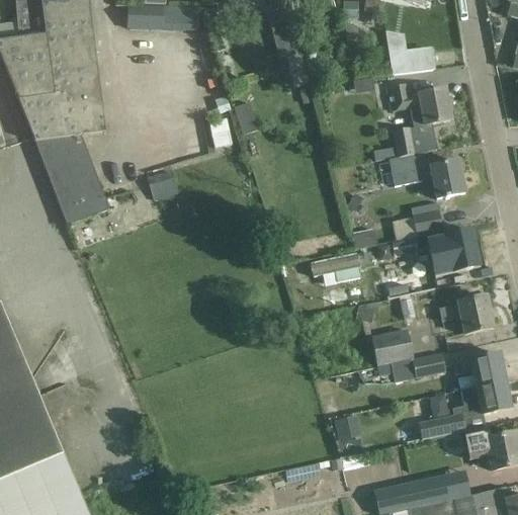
[(19,33),(0,35),(0,56),(9,79),(17,99),(34,141),(81,135),(104,133),(98,81),(96,68),(89,11),(87,0),(15,0),(19,33)]
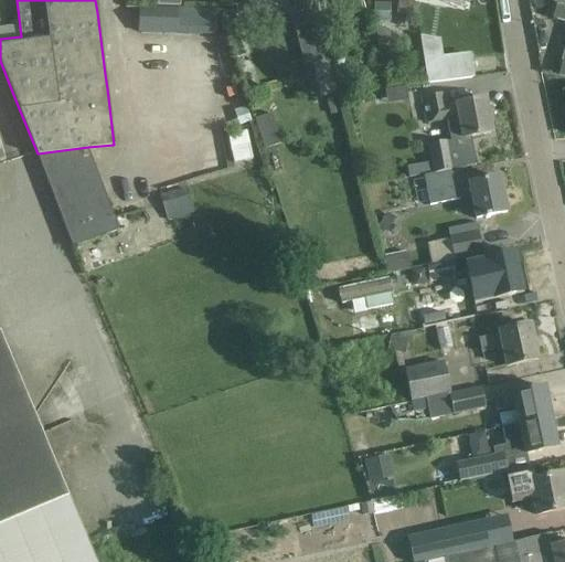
[(238,0),(234,1),(236,10),(251,7),(248,0),(238,0)]
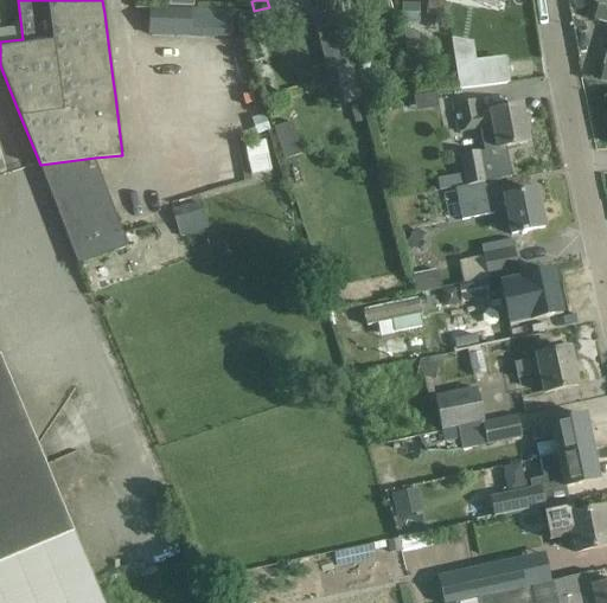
[(313,0),(320,27),(346,20),(340,0),(313,0)]
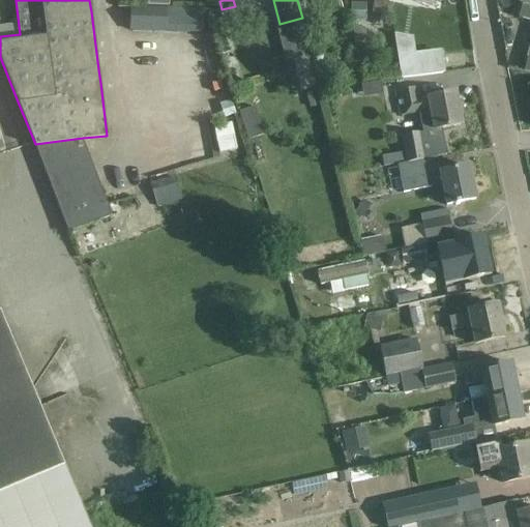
[(332,15),(330,0),(312,0),(313,17),(332,15)]
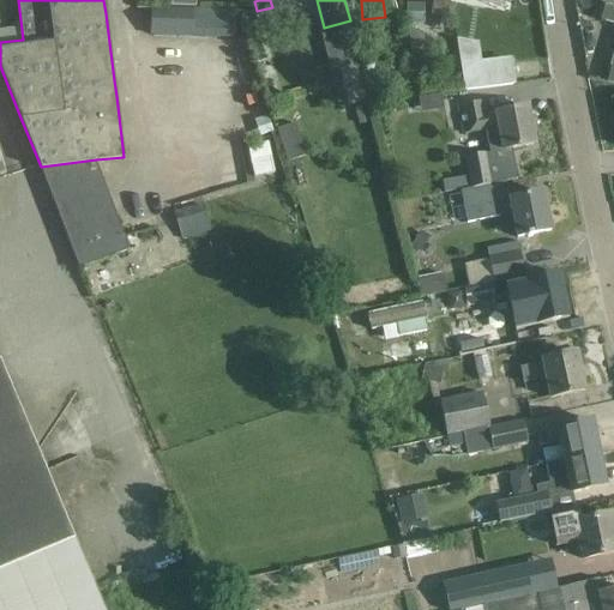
[(433,0),(431,12),(447,14),(450,0),(433,0)]
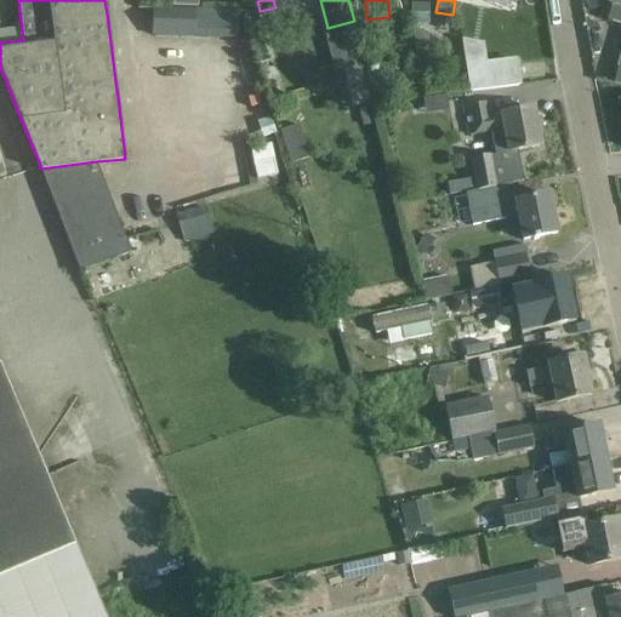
[(608,0),(608,1),(611,3),(607,17),(620,21),(620,51),(614,79),(620,80),(620,0),(608,0)]
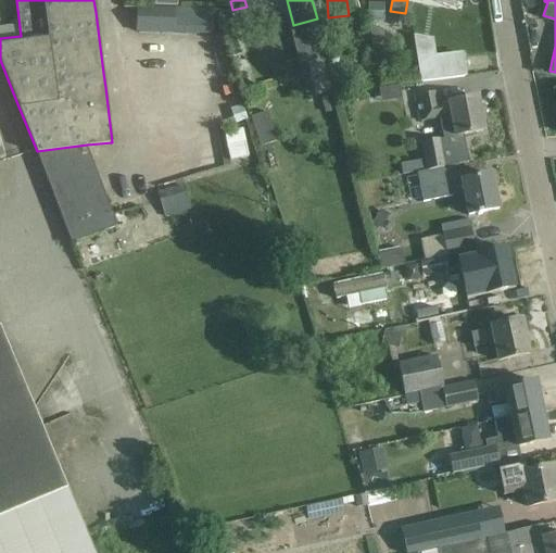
[(383,1),(369,1),(369,17),(384,17),(383,1)]
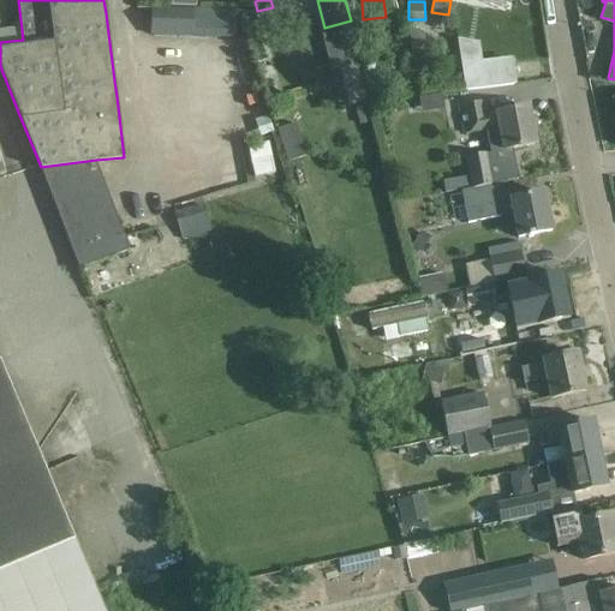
[(151,5),(150,34),(236,36),(237,7),(151,5)]
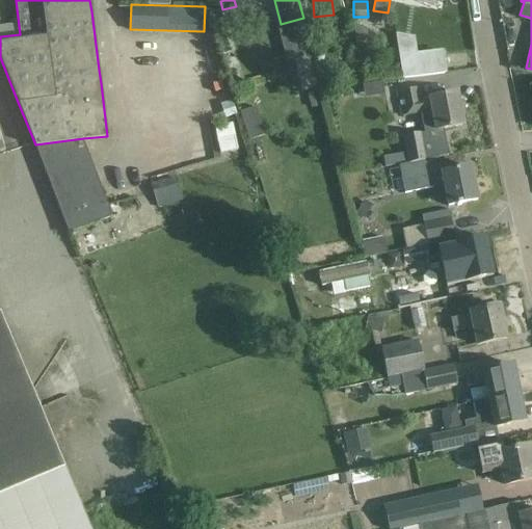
[(417,51),(402,76),(447,71),(443,48),(417,51)]
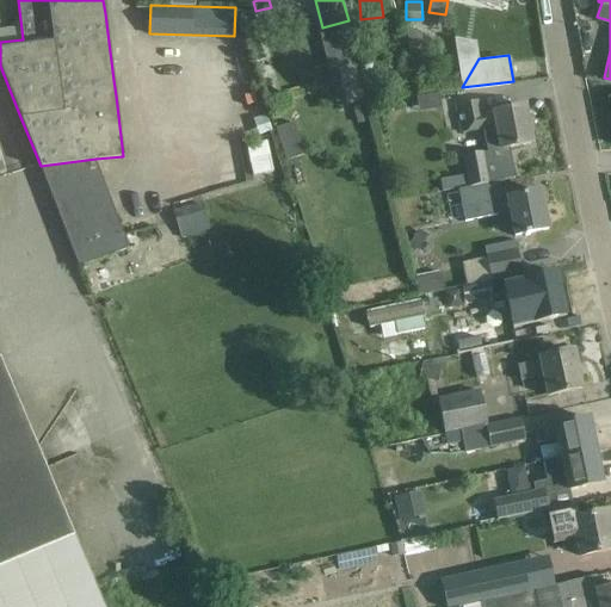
[(480,98),(456,103),(462,130),(483,125),(488,149),(482,150),(488,181),(503,178),(514,175),(510,146),(531,142),(524,104),(482,112),(480,98)]
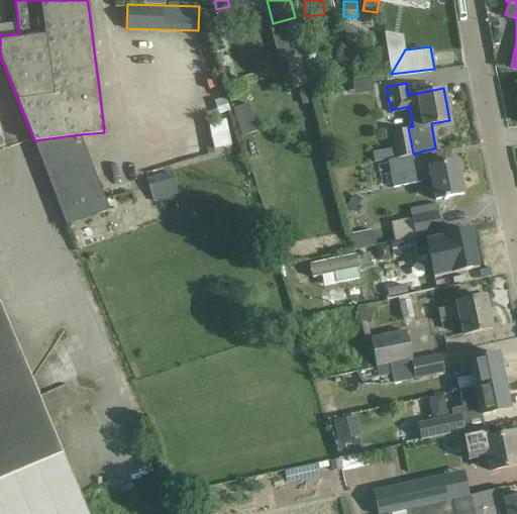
[(308,87),(299,89),(302,102),(311,100),(308,87)]
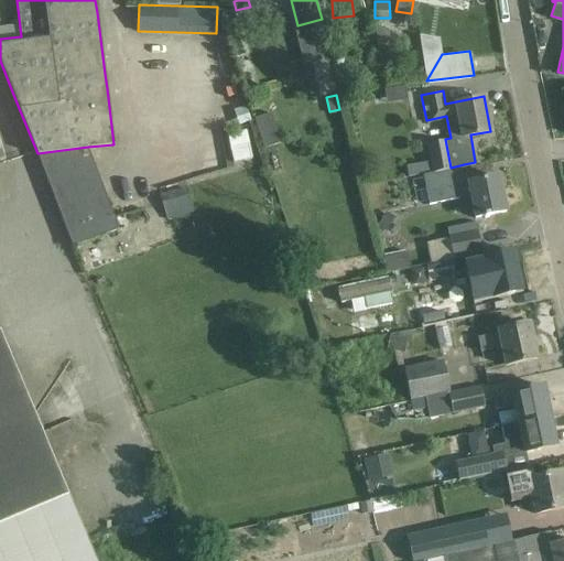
[(281,141),(271,110),(255,116),(263,147),(281,141)]
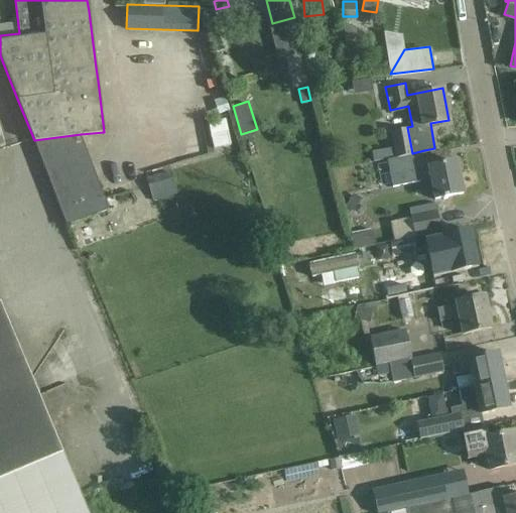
[(209,119),(215,145),(233,142),(227,115),(209,119)]
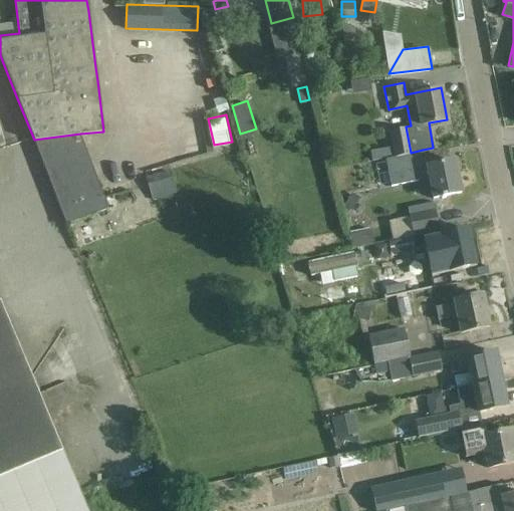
[(0,510),(89,510),(0,299),(0,145),(5,144),(0,126),(0,510)]
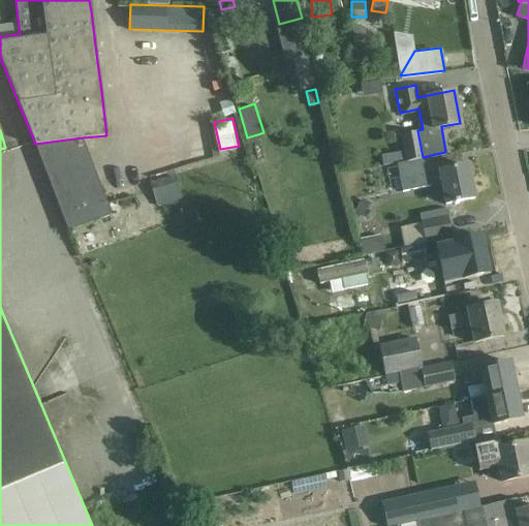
[(417,130),(402,133),(405,149),(407,160),(423,157),(417,130)]
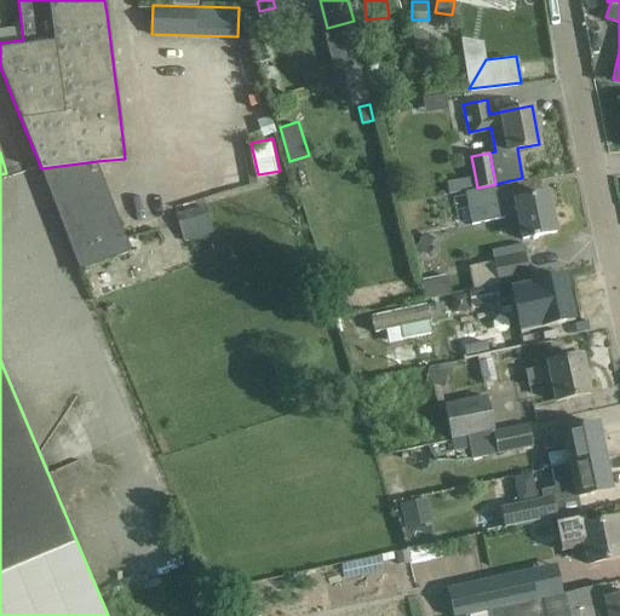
[(97,161),(41,168),(80,269),(131,249),(97,161)]
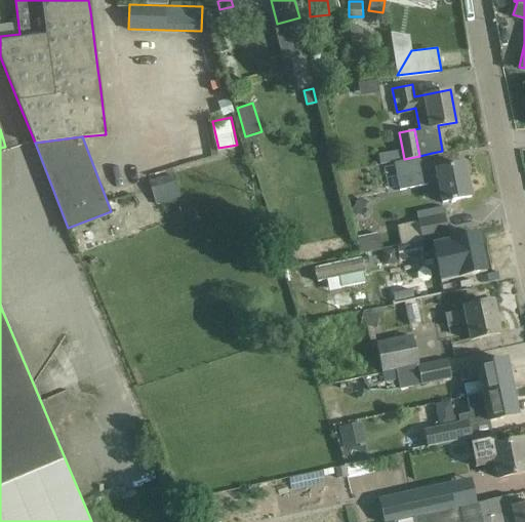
[(404,159),(402,148),(378,152),(379,162),(395,160),(404,159)]
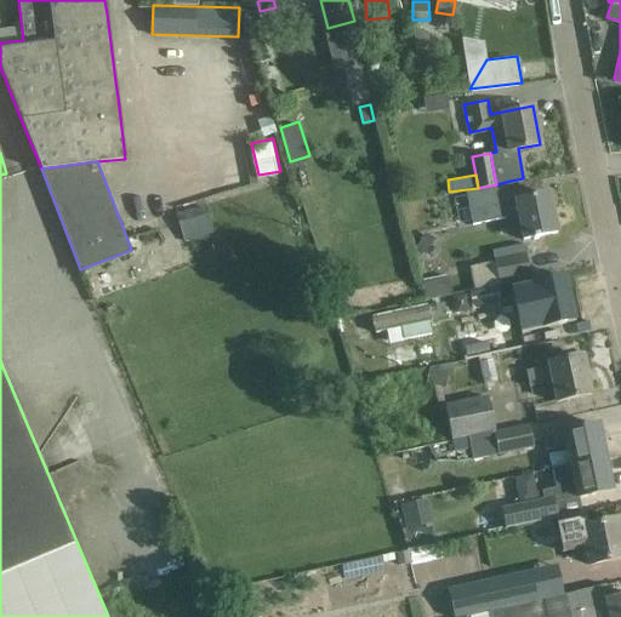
[(516,199),(512,182),(496,184),(478,188),(466,190),(472,223),(518,213),(523,238),(533,235),(534,238),(537,236),(537,234),(557,230),(557,229),(556,229),(548,193),(550,193),(548,192),(516,199)]
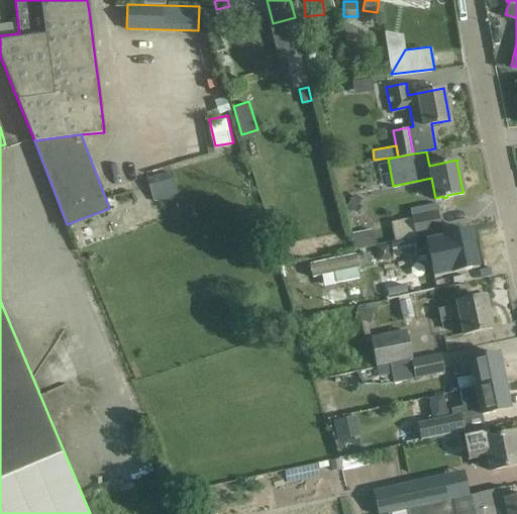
[(154,198),(180,191),(176,176),(150,183),(154,198)]
